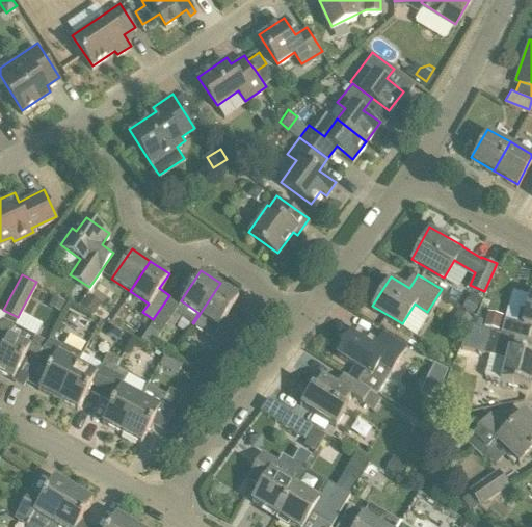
[(221,343),(235,322),(224,315),(238,295),(220,283),(193,323),(221,343)]
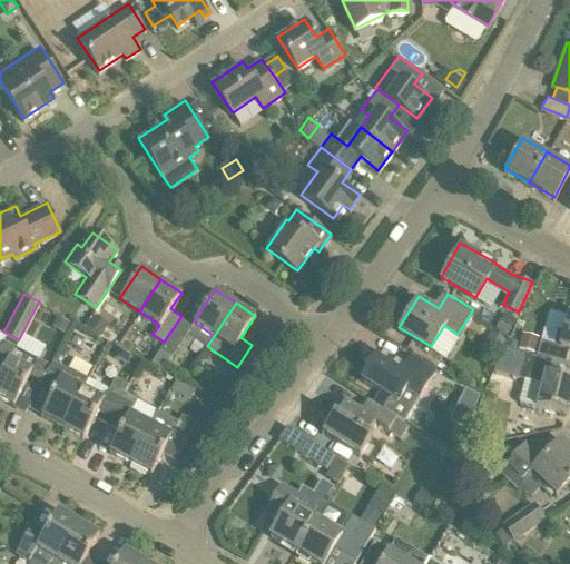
[(504,310),(495,324),(508,332),(516,318),(504,310)]
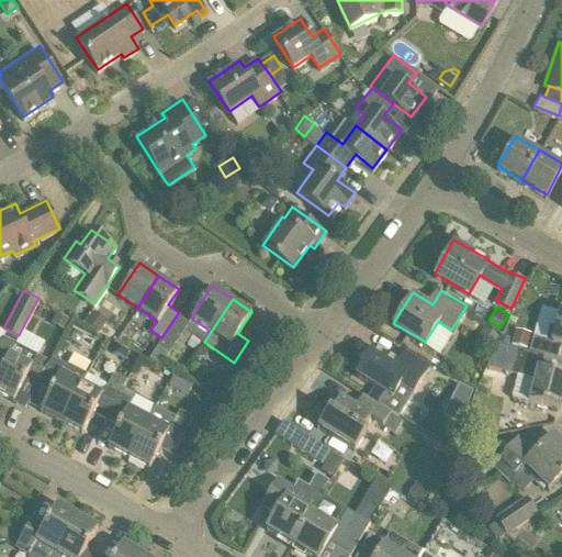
[(93,308),(86,319),(99,327),(107,315),(93,308)]
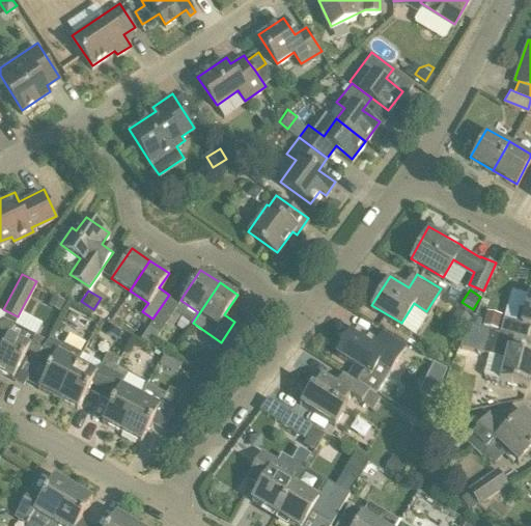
[(530,322),(530,291),(526,306),(519,304),(515,317),(503,313),(499,329),(514,333),(527,336),(530,322)]
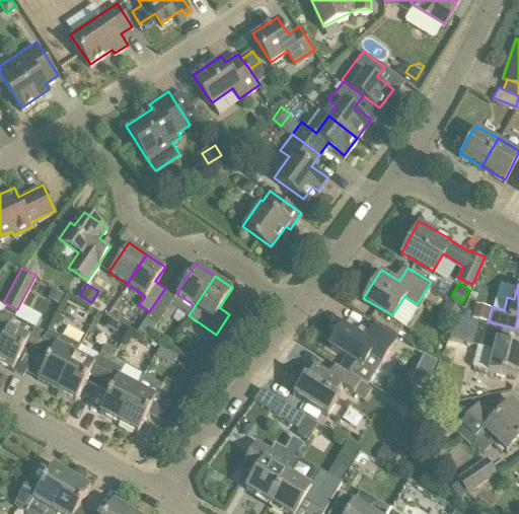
[(174,294),(165,288),(149,311),(138,328),(148,334),(156,321),(174,294)]
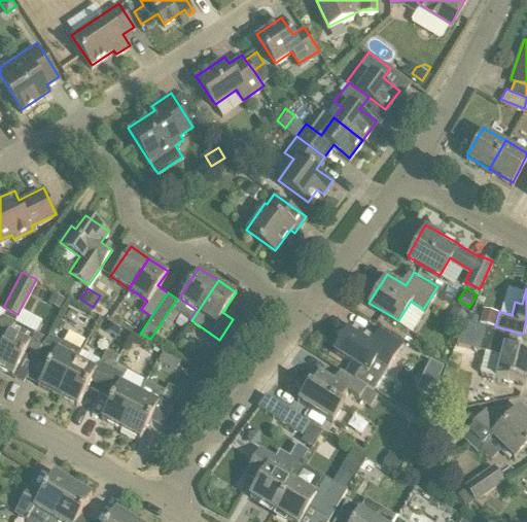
[(462,319),(467,311),(454,302),(449,311),(462,319)]
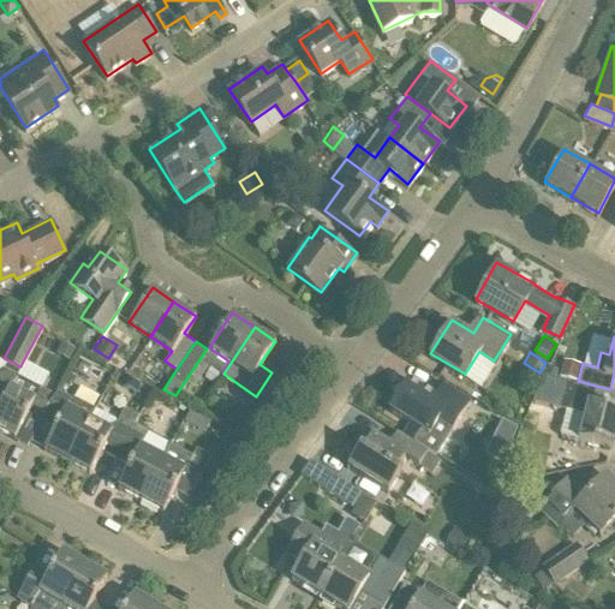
[(563,356),(560,372),(577,377),(581,359),(563,356)]
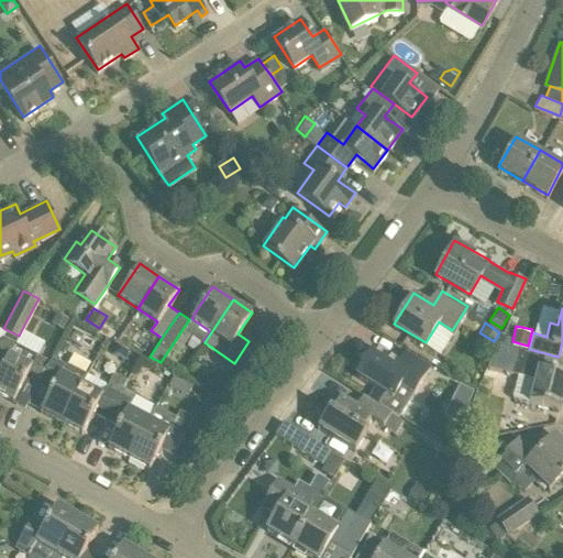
[(0,339),(0,364),(2,367),(14,345),(15,342),(19,336),(6,329),(2,336),(0,339)]
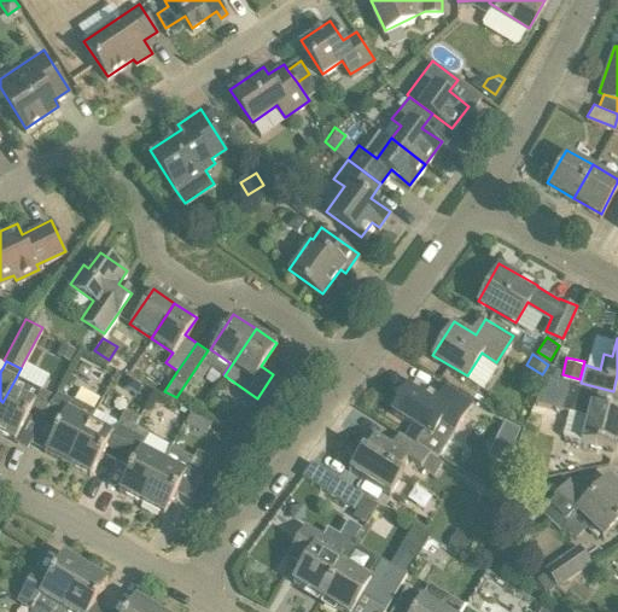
[(617,447),(617,439),(617,407),(595,402),(599,388),(581,383),(579,383),(549,374),(546,390),(563,395),(561,396),(564,396),(561,407),(587,413),(579,438),(617,447)]
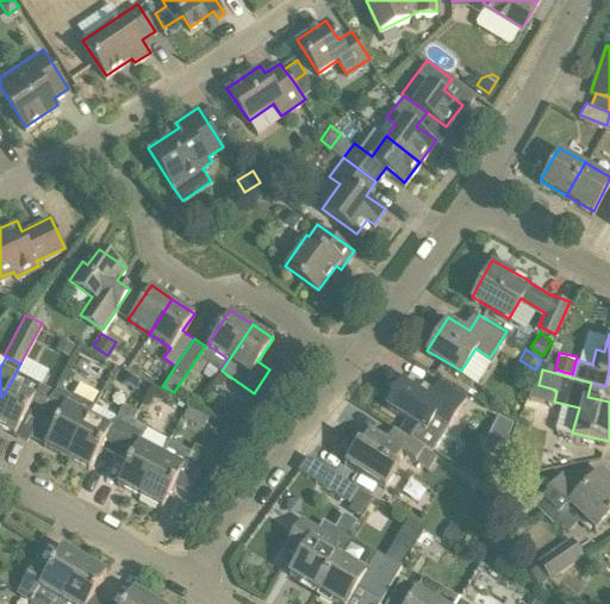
[(38,385),(16,373),(2,397),(0,402),(0,423),(16,431),(26,409),(41,416),(43,412),(54,391),(39,383),(38,385)]
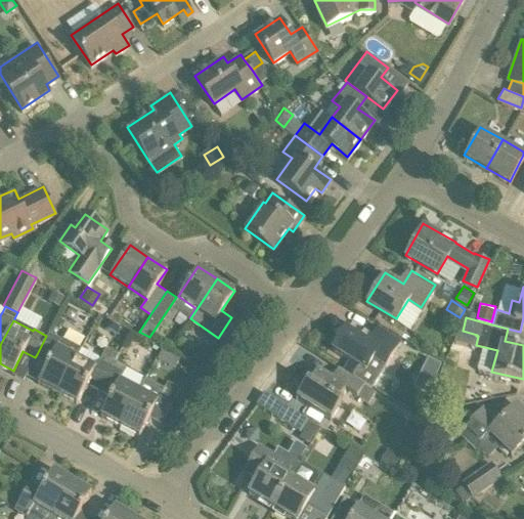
[(369,336),(348,322),(332,347),(351,359),(345,370),(362,380),(368,371),(364,368),(372,356),(384,364),(392,351),(400,338),(378,325),(369,336)]
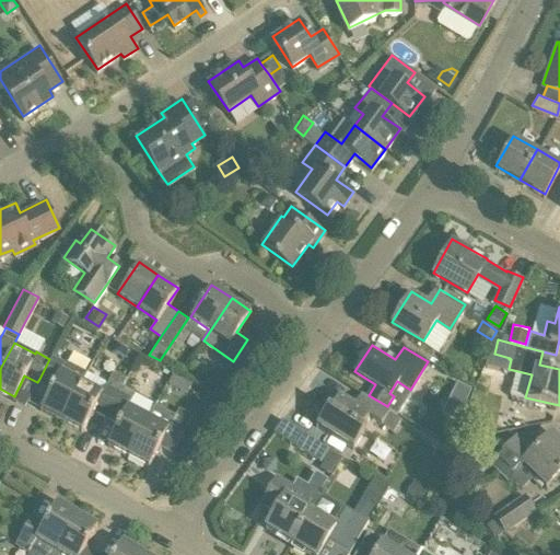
[(62,418),(81,381),(88,369),(66,358),(65,360),(53,354),(49,359),(39,379),(51,385),(41,406),(62,418)]
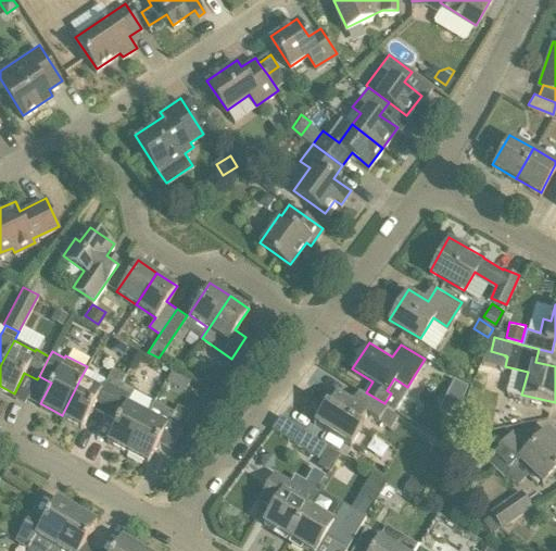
[(105,412),(118,387),(125,373),(116,367),(110,370),(100,388),(80,378),(62,415),(81,425),(91,405),(105,412)]
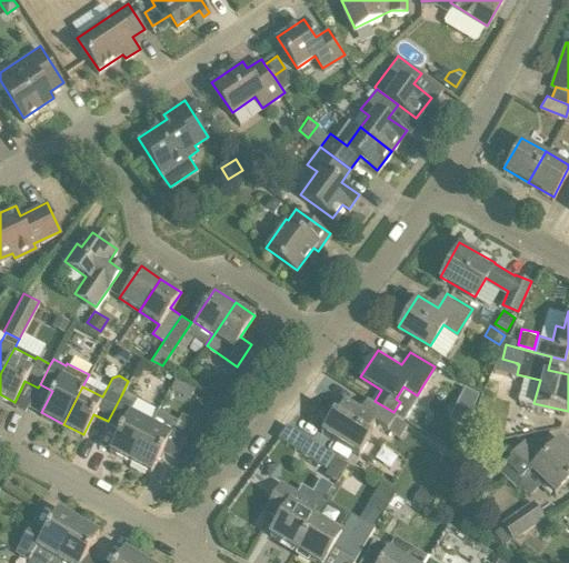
[(178,388),(182,380),(176,375),(171,384),(175,385),(178,388)]
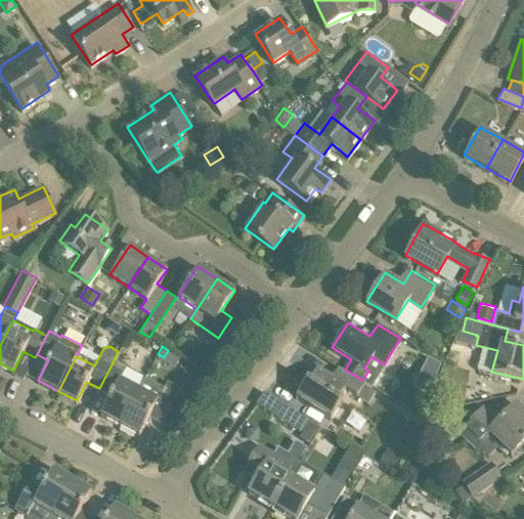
[(429,356),(423,368),(435,374),(440,362),(429,356)]
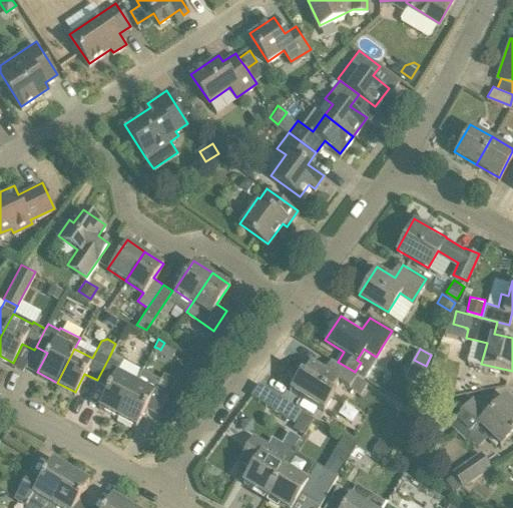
[(119,415),(136,381),(116,371),(121,363),(109,357),(97,380),(108,386),(98,404),(119,415)]
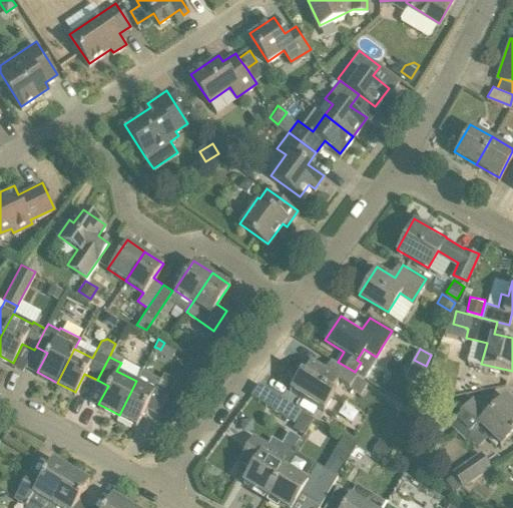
[(355,372),(338,362),(331,357),(325,367),(311,359),(303,372),(300,371),(290,387),(323,407),(334,390),(332,389),(338,379),(359,392),(367,380),(355,372)]
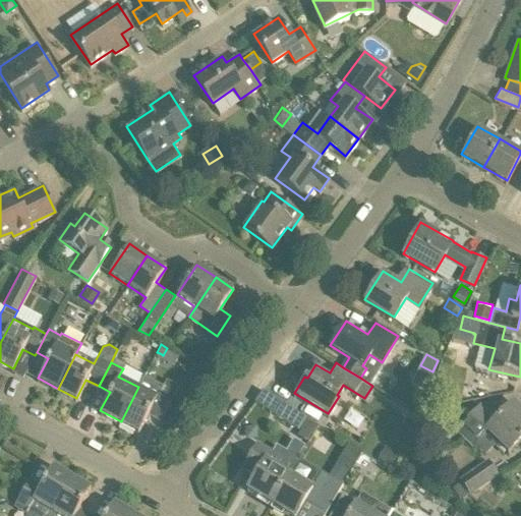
[(163,383),(146,373),(138,387),(121,421),(138,432),(150,411),(161,417),(173,395),(160,388),(163,383)]
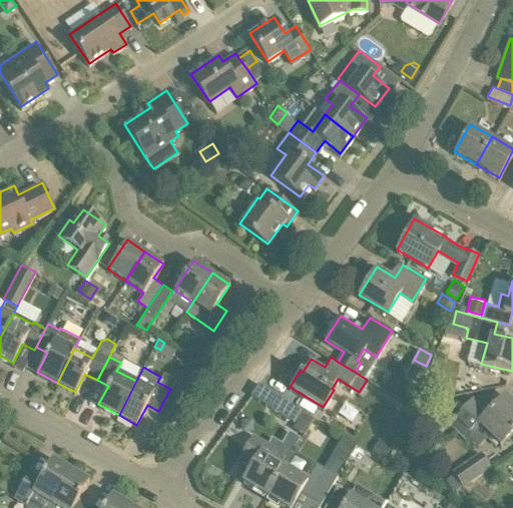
[(294,420),(295,418),(307,426),(314,415),(301,408),(277,393),(270,405),(294,420)]
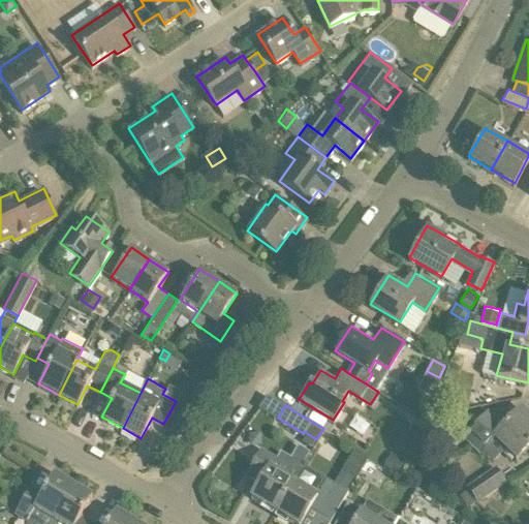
[(528,443),(528,422),(528,421),(528,420),(528,413),(522,406),(503,426),(488,410),(463,435),(479,451),(495,436),(516,457),(528,443)]
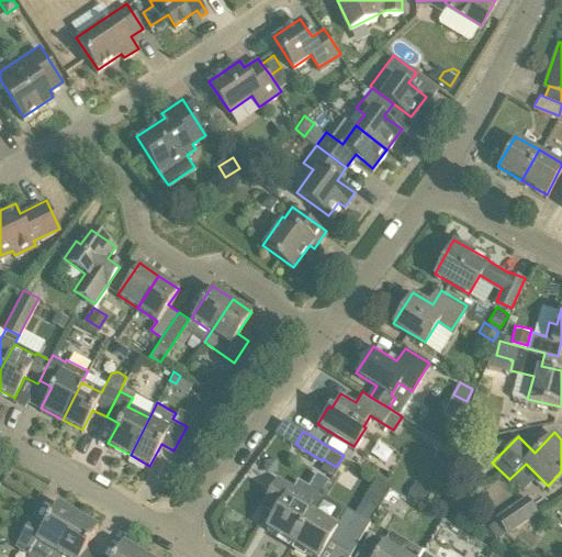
[(337,470),(349,478),(357,466),(345,458),(337,470)]
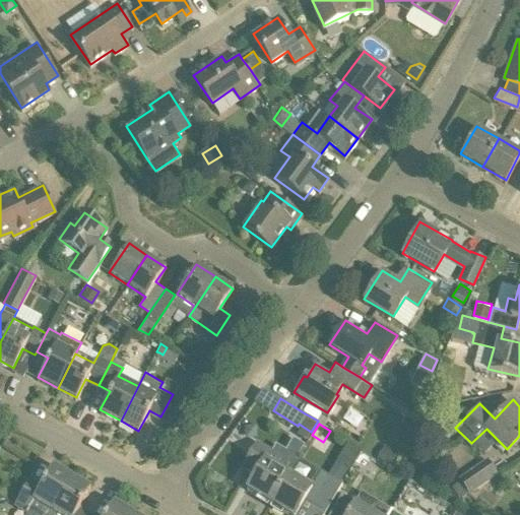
[(436,425),(417,424),(416,441),(435,442),(436,425)]
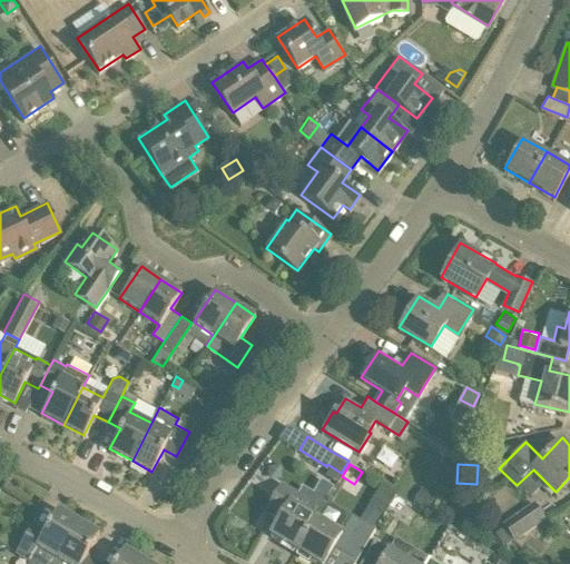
[(296,548),(317,515),(294,501),(298,494),(282,483),(266,508),(279,516),(269,533),(296,548)]
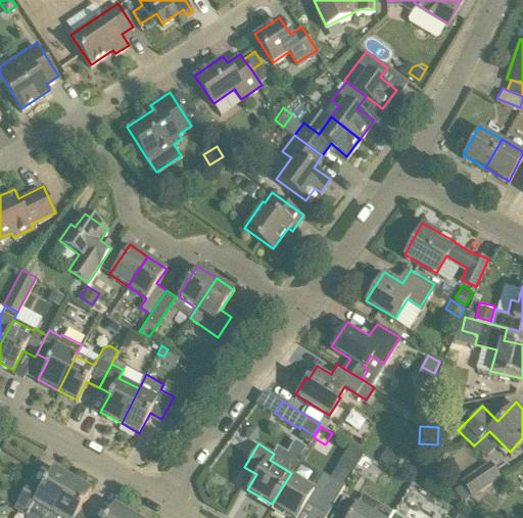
[(387,444),(379,458),(392,465),(400,452),(387,444)]
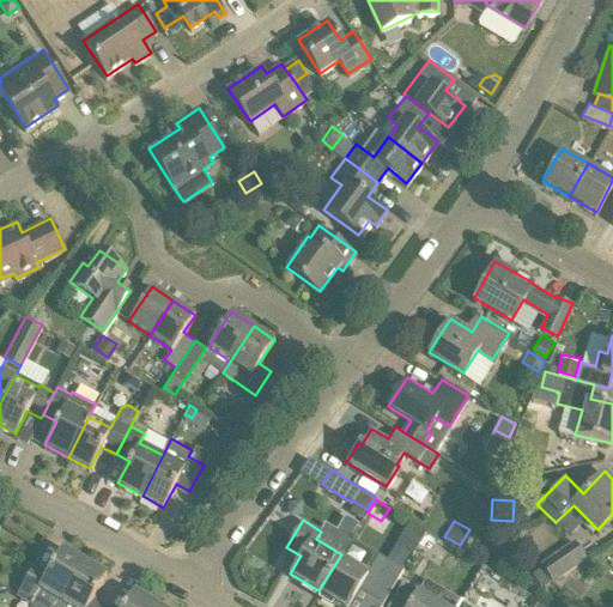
[(553,577),(586,554),(574,538),(540,559),(553,577)]
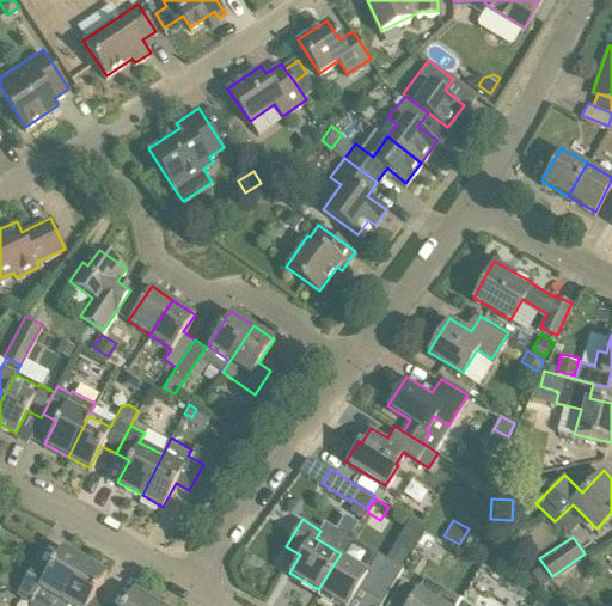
[(38,605),(59,605),(85,561),(62,546),(48,569),(35,561),(16,593),(38,605)]
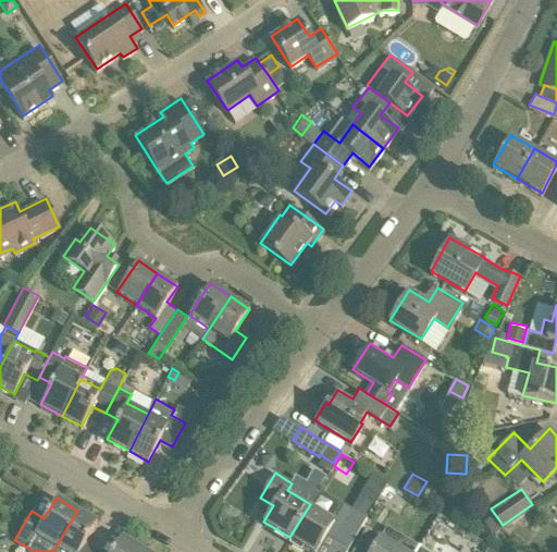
[(314,551),(326,532),(348,546),(366,515),(356,510),(339,500),(330,516),(310,504),(289,537),(314,551)]
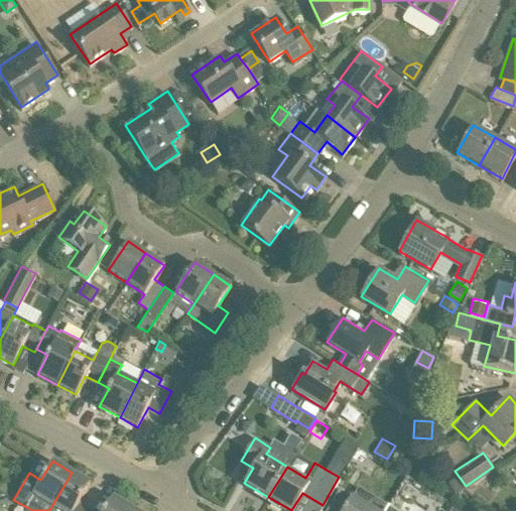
[(90,510),(91,510),(78,503),(90,483),(72,473),(49,510),(90,510)]
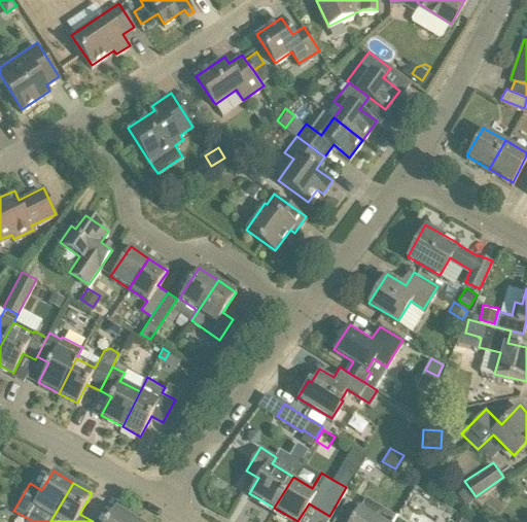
[(390,521),(386,521),(359,506),(349,521),(391,521),(396,514),(395,513),(390,521)]
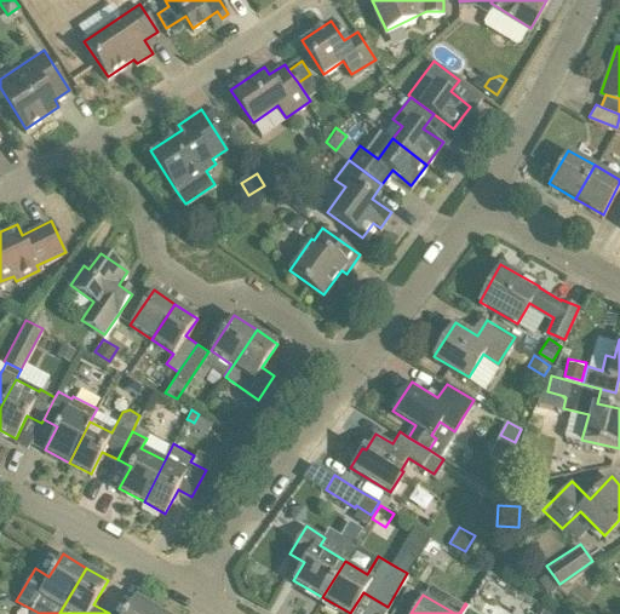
[(155,613),(158,610),(135,597),(125,613),(110,613),(109,613),(108,613),(155,613)]
